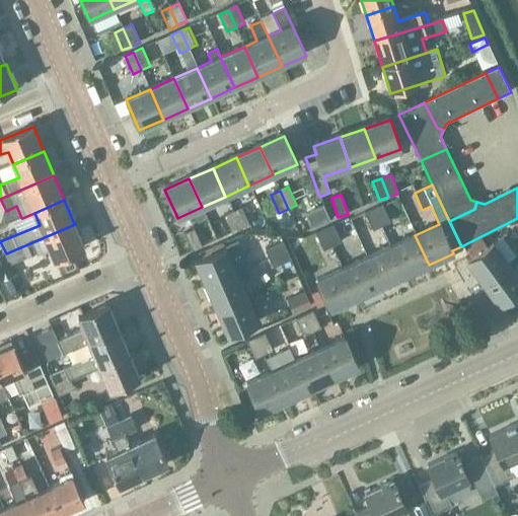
[(382,206),(373,210),(381,227),(390,223),(382,206)]
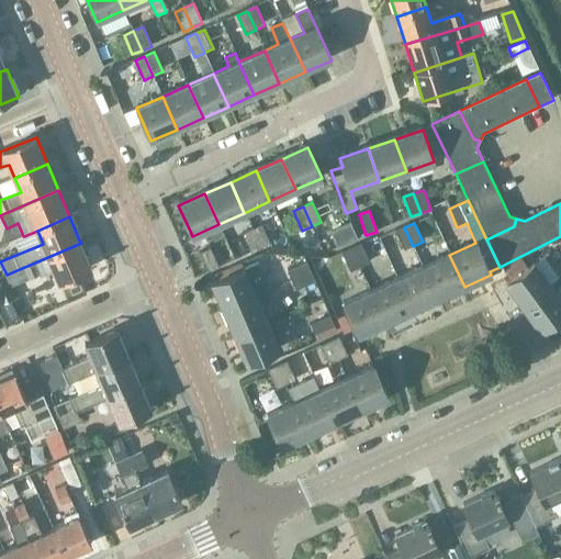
[(328,234),(336,250),(357,242),(349,225),(328,234)]
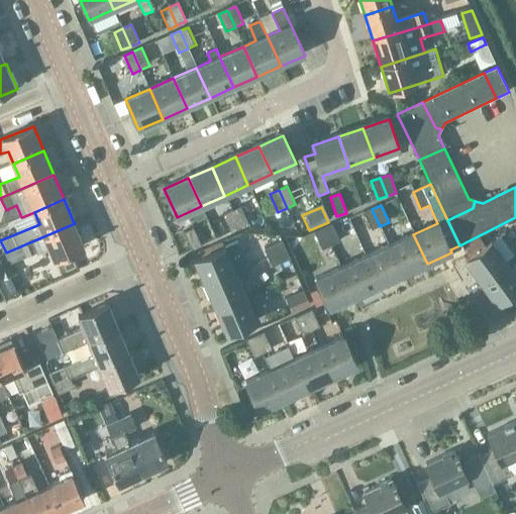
[(239,208),(231,211),(240,229),(247,226),(239,208)]
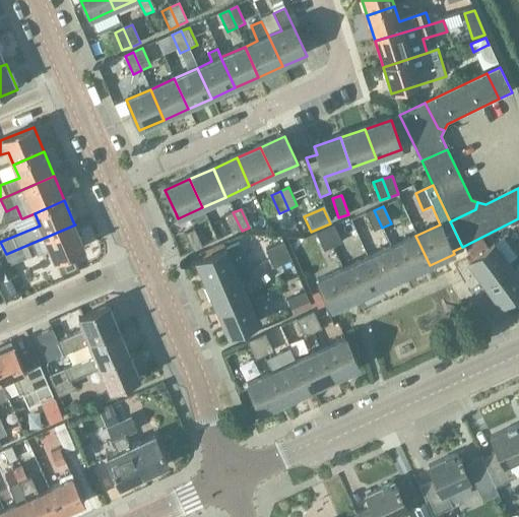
[(374,232),(382,228),(374,210),(366,214),(374,232)]
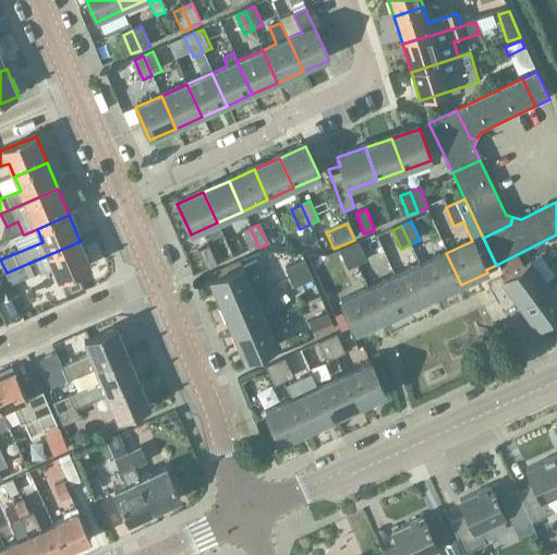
[(250,229),(241,232),(250,252),(259,248),(250,229)]
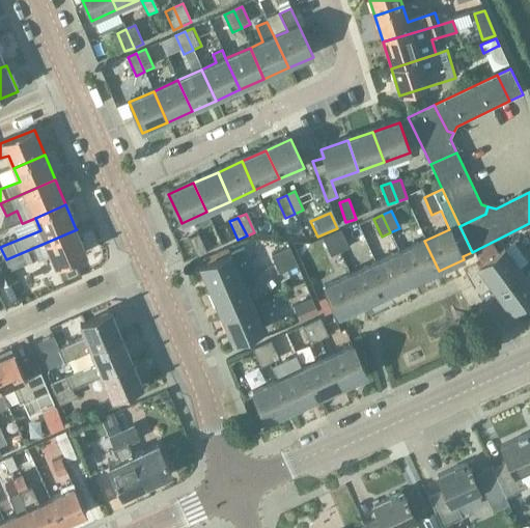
[(77,229),(21,253),(26,265),(51,254),(56,268),(87,254),(77,229)]
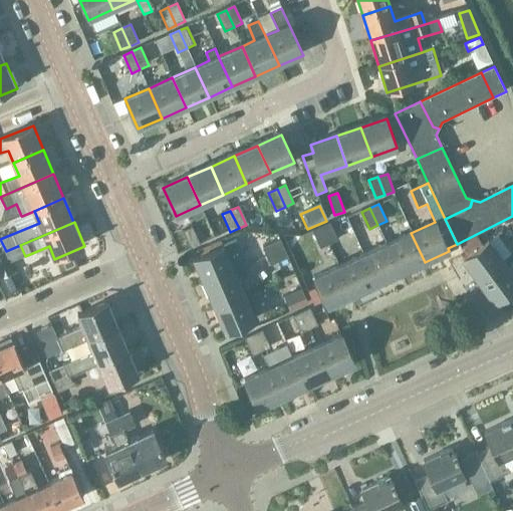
[(330,223),(321,227),(329,245),(337,241),(330,223)]
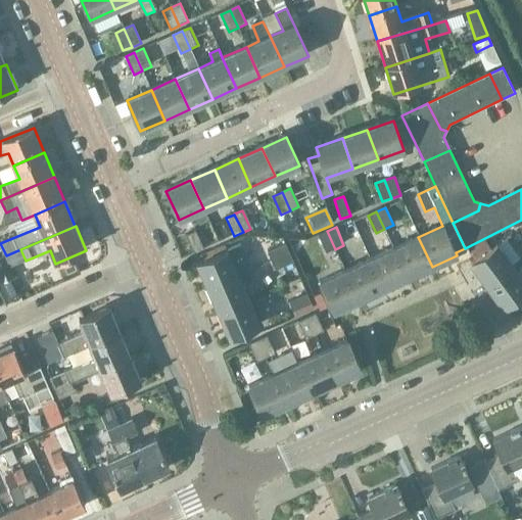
[(326,253),(335,249),(327,231),(318,235),(326,253)]
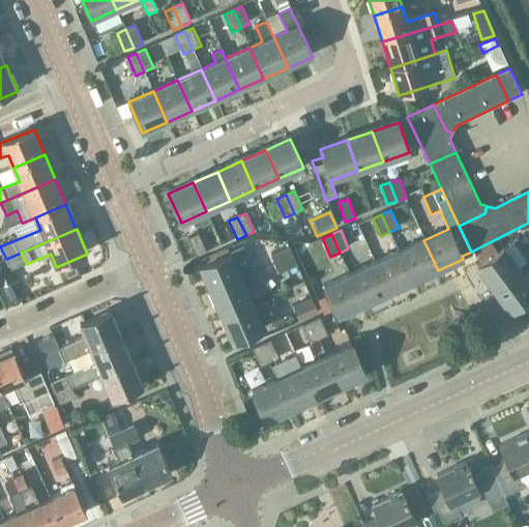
[(198,235),(188,239),(197,257),(206,253),(200,238),(198,235)]
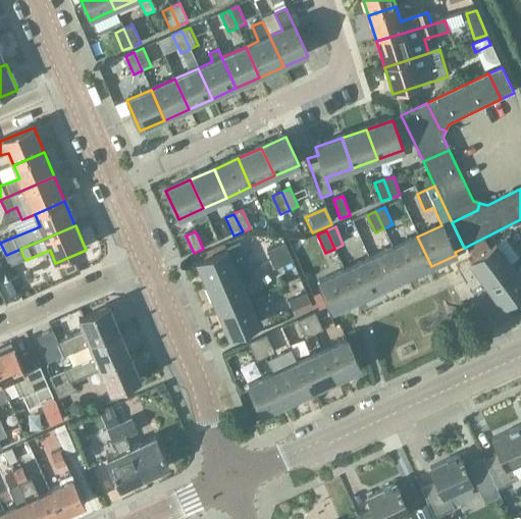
[(431,266),(417,237),(393,248),(407,277),(431,266)]
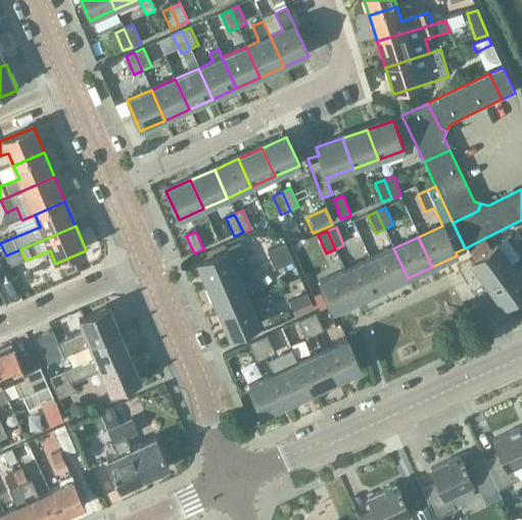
[(241,244),(197,264),(208,289),(238,276),(252,270),(241,244)]
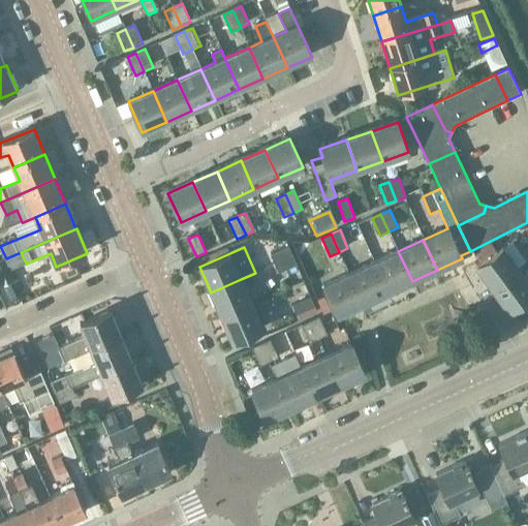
[(492,289),(519,270),(503,247),(476,267),(492,289)]
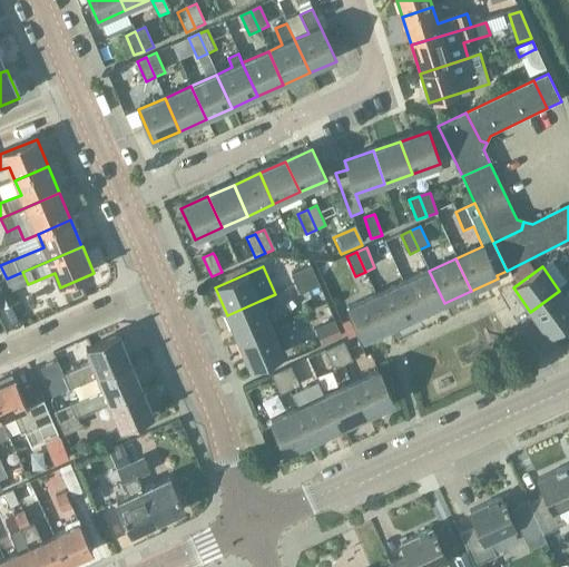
[(312,267),(292,276),(295,285),(315,277),(312,267)]
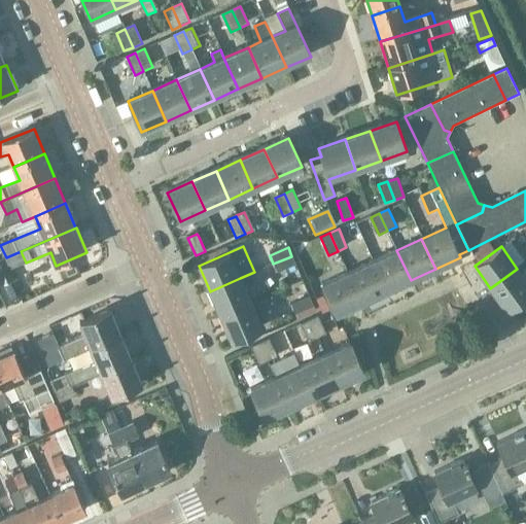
[(396,250),(372,262),(386,291),(411,280),(396,250)]
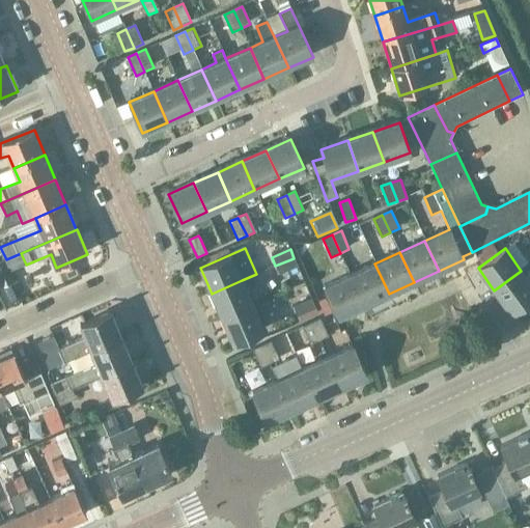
[(294,258),(276,266),(279,275),(298,268),(294,258)]
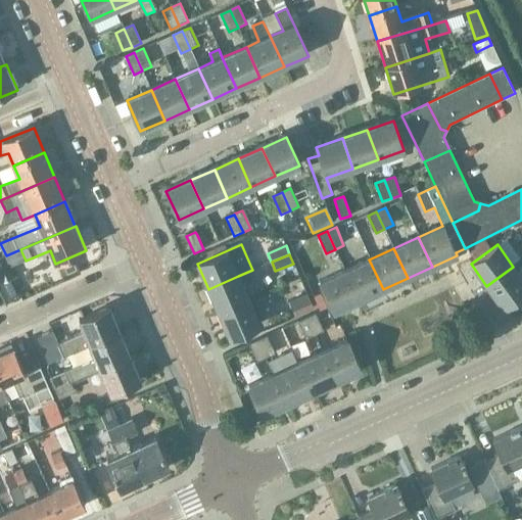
[(13,278),(4,256),(0,257),(0,278),(2,283),(13,278)]
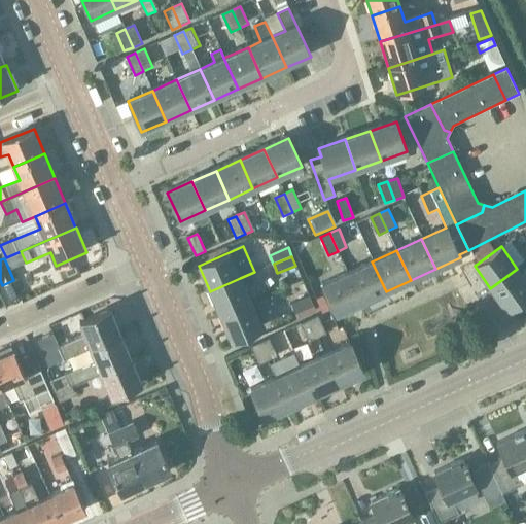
[(372,262),(348,273),(361,303),(386,291),(372,262)]
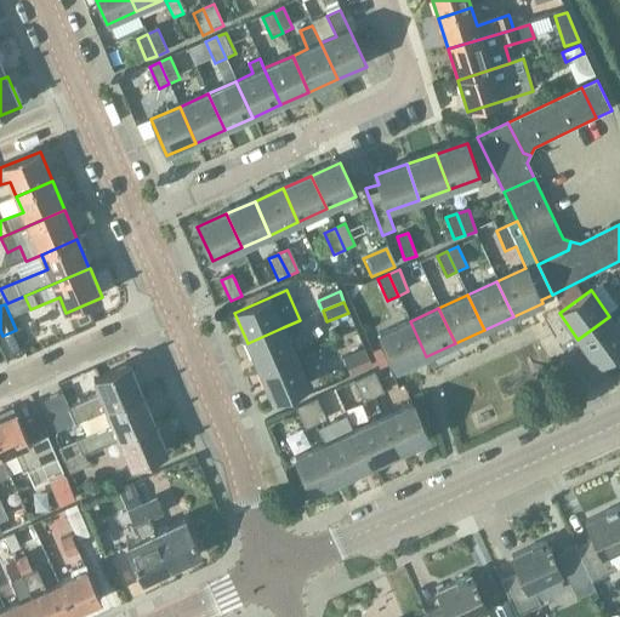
[(619,331),(609,316),(578,340),(597,365),(619,348),(619,331)]
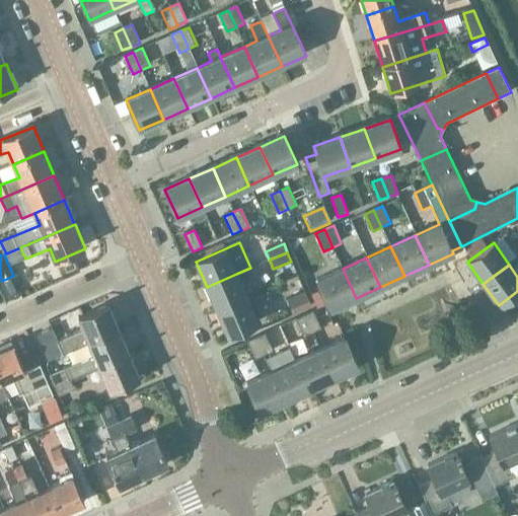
[(352,300),(356,298),(343,269),(317,280),(330,309),(352,300)]
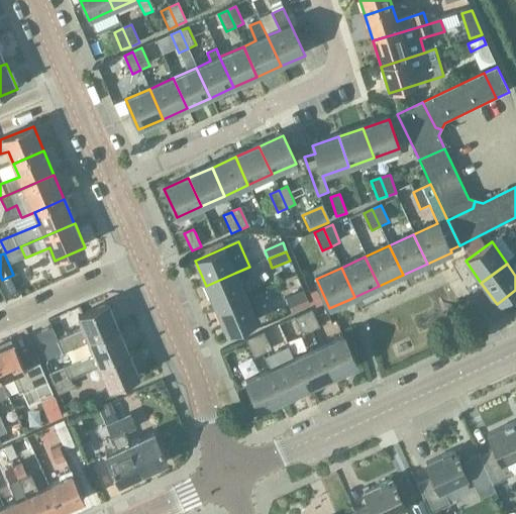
[(235,273),(206,286),(216,310),(245,297),(235,273)]
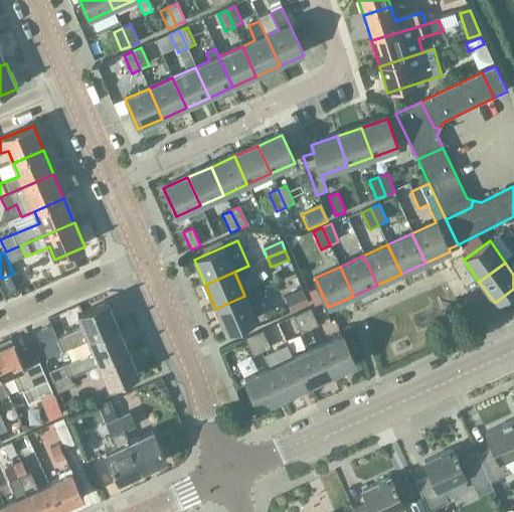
[(288,307),(306,300),(302,291),(285,298),(288,307)]
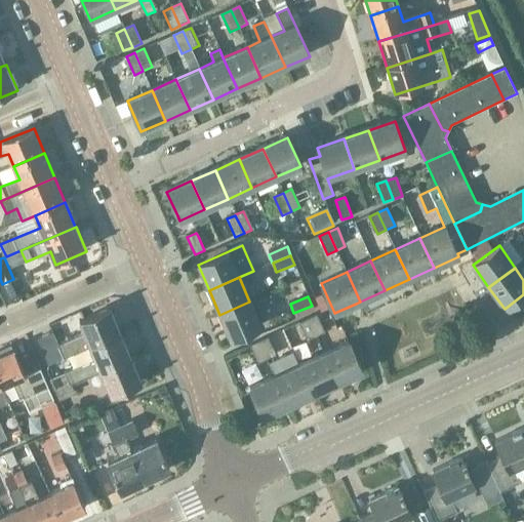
[(260,327),(249,302),(219,315),(231,339),(260,327)]
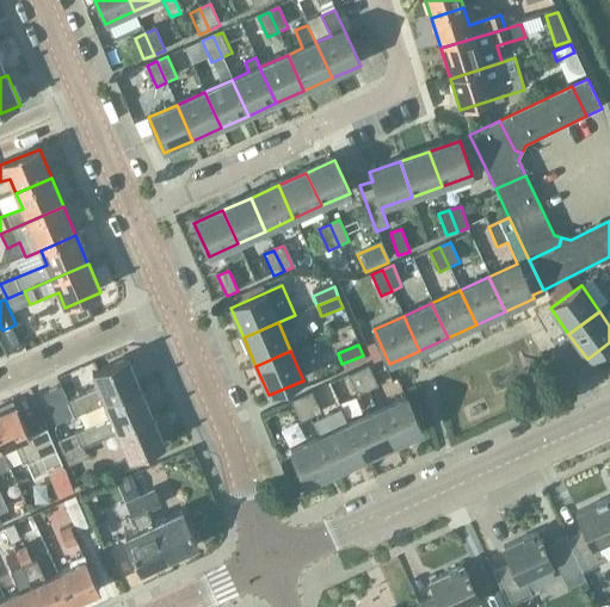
[(104,403),(140,388),(128,359),(92,375),(98,389),(68,401),(62,388),(43,395),(56,425),(79,415),(105,404),(104,403)]
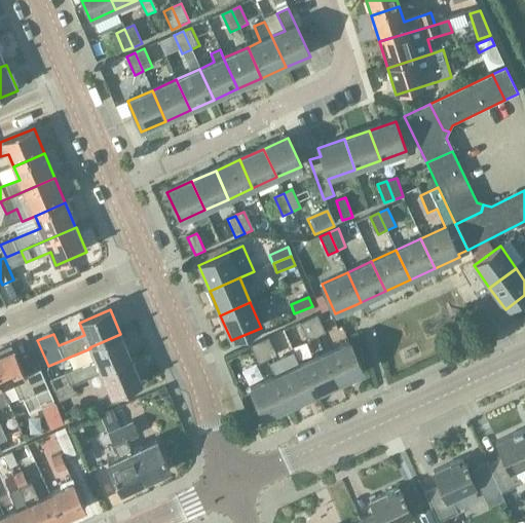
[(326,334),(317,316),(300,324),(308,342),(326,334)]
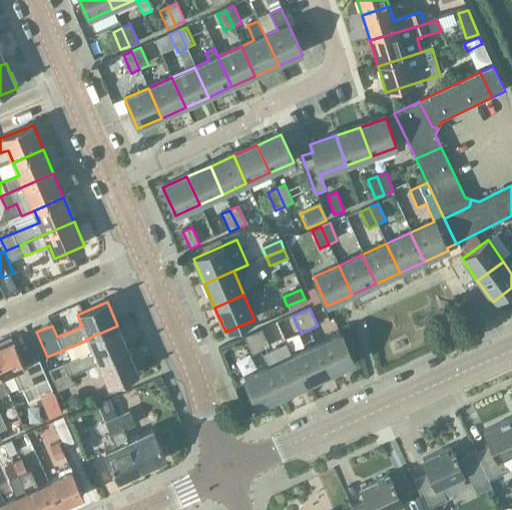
[(63,366),(49,372),(53,382),(68,375),(97,363),(127,350),(117,326),(87,339),(88,340),(66,349),(72,362),(63,365),(63,366)]
